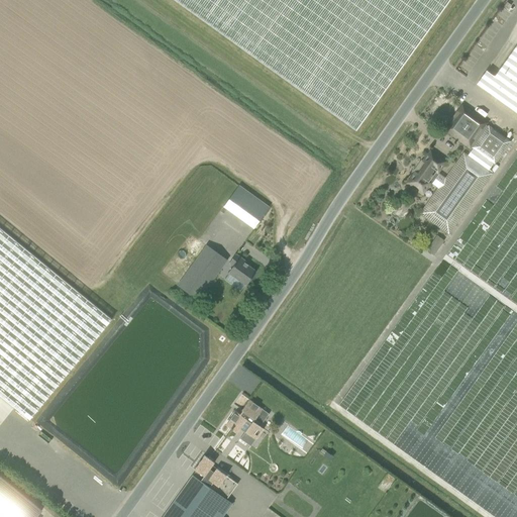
[(174,0),(355,130),(449,0),(174,0)]
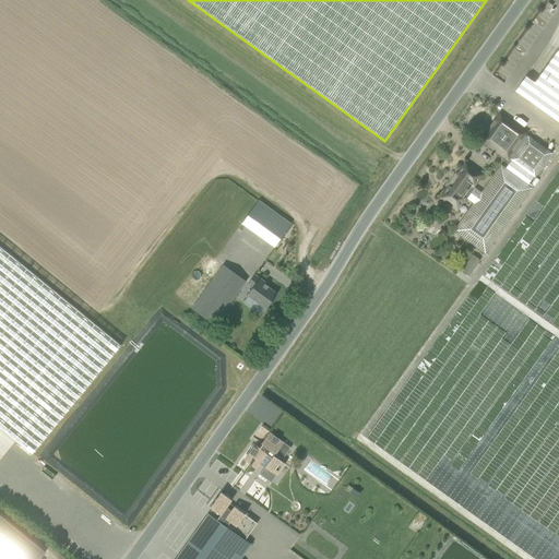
[(558,47),(534,83),(525,76),(515,92),(558,122),(558,47)]
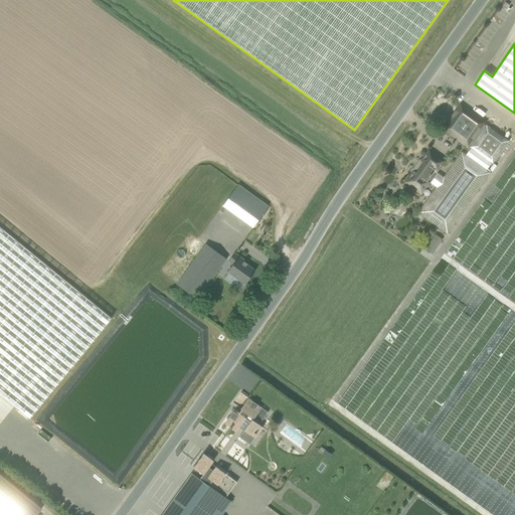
[(471,146),(485,126),(482,125),(483,123),(474,116),(461,107),(444,129),(467,146),(468,144),(471,146)]
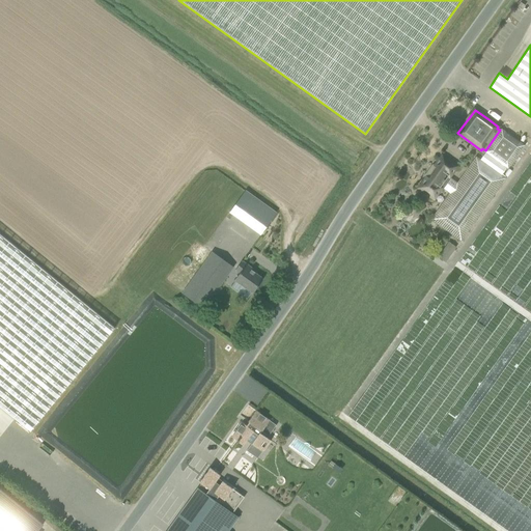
[(500,129),(500,130),(485,150),(483,152),(485,154),(480,161),(476,157),(457,183),(449,176),(457,166),(450,161),(442,156),(418,188),(427,194),(434,199),(442,188),(449,193),(430,219),(460,242),(506,178),(502,175),(506,169),(507,169),(524,145),(500,129)]
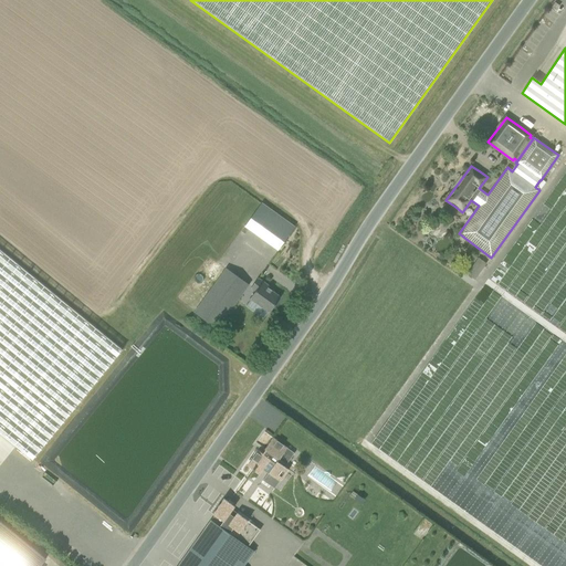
[(565,257),(559,257),(565,247),(565,219),(559,191),(501,280),(552,268),(556,289),(565,289),(565,296),(555,314),(534,301),(543,341),(548,341),(546,371),(565,385),(565,257)]
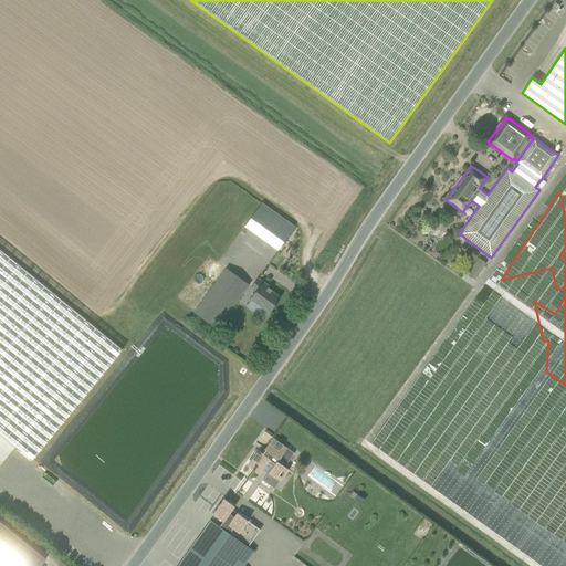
[(261,203),(244,226),(278,249),(294,227),(261,203)]
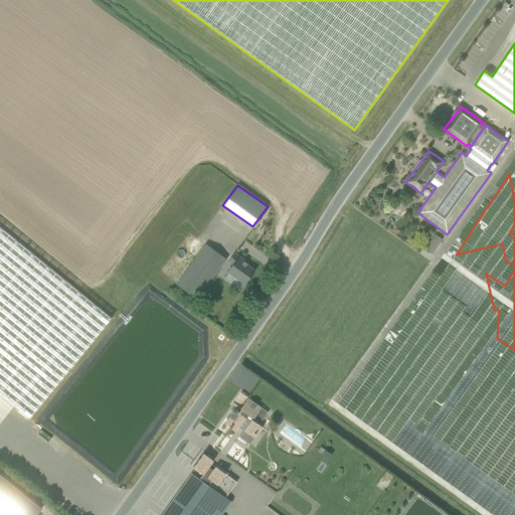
[(0,393),(30,417),(112,317),(0,226),(0,393)]
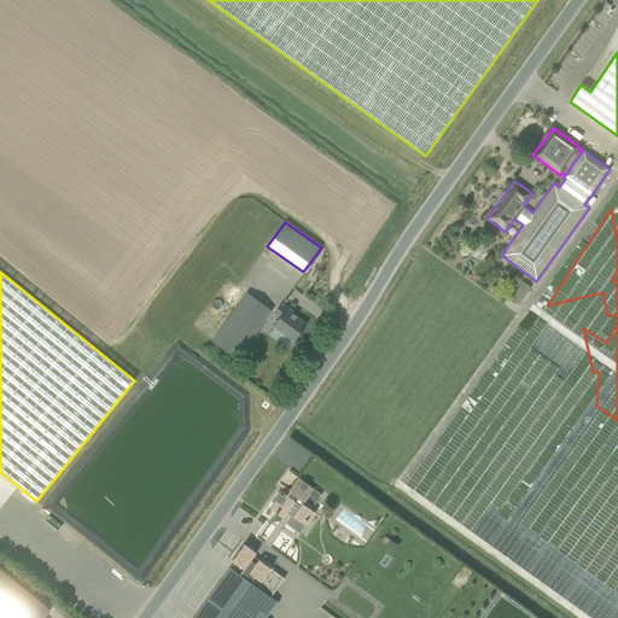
[(524,283),(512,301),(518,305),(530,287),(524,283)]
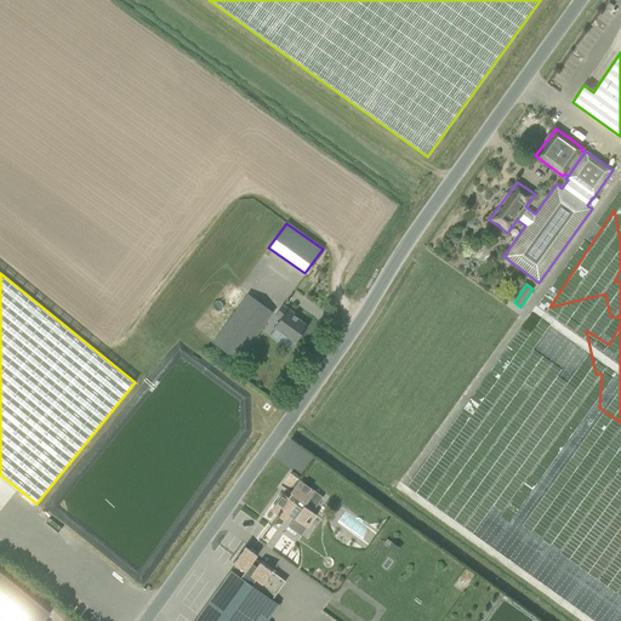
[(218,335),(212,342),(238,360),(273,312),(248,294),(218,335)]
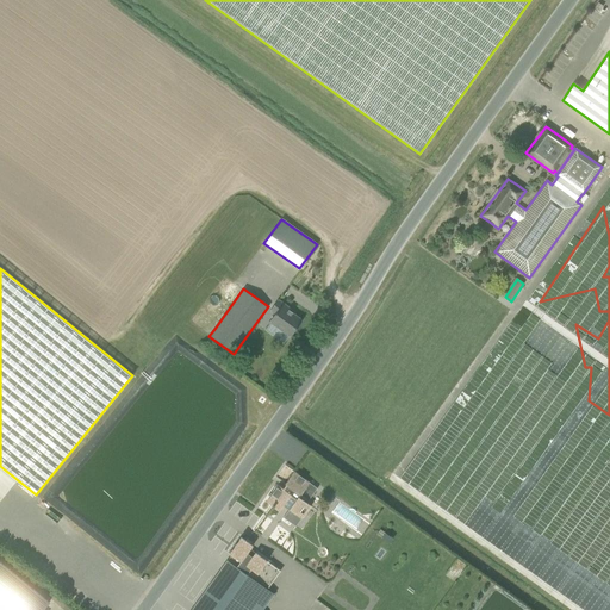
[(274,313),(268,322),(291,336),(303,321),(288,311),(291,309),(278,299),(269,311),(274,313)]
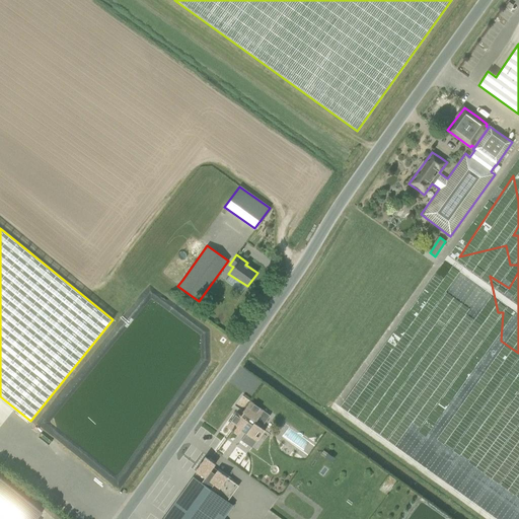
[(236,413),(226,427),(231,430),(231,431),(232,432),(233,431),(237,435),(241,430),(256,441),(265,430),(261,428),(270,415),(264,411),(250,401),(242,412),(245,414),(242,417),(236,413)]
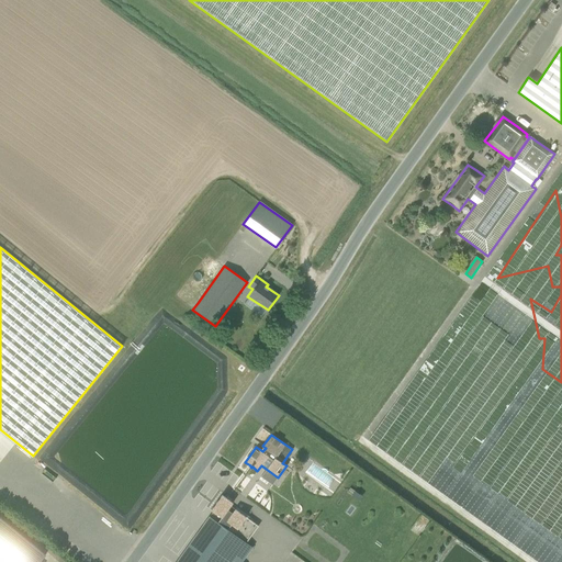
[(472,514),(473,497),(458,510),(412,454),(334,448),(520,561),(561,561),(561,512),(539,530),(549,542),(529,541),(535,473),(508,516),(472,514)]
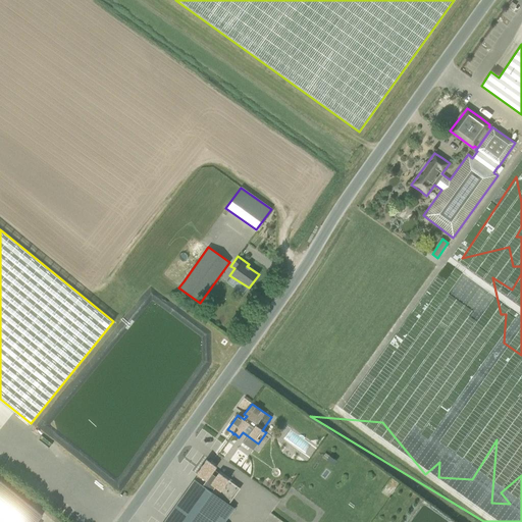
[(195,479),(163,521),(215,521),(216,520),(218,521),(223,521),(235,508),(228,504),(240,488),(218,473),(215,477),(211,474),(216,467),(206,460),(196,474),(201,477),(198,481),(195,479)]
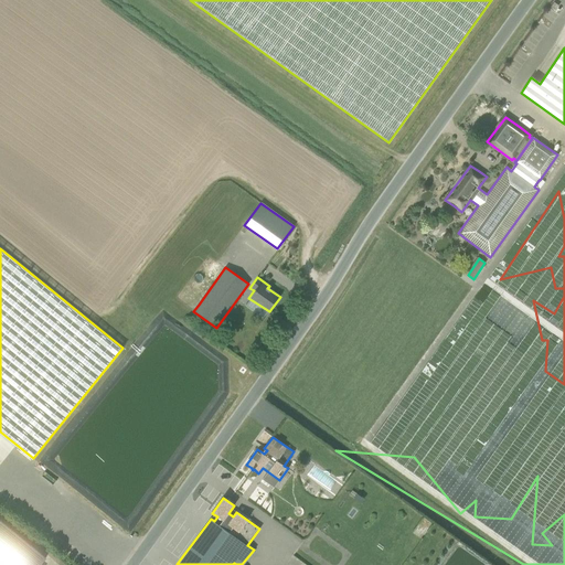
[(0,520),(0,564),(39,564),(45,557),(0,520)]
